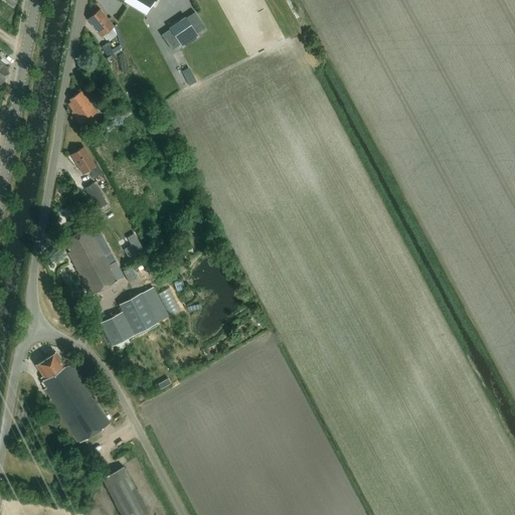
[(146,17),(155,0),(125,0),(125,1),(130,4),(129,7),(146,17)]
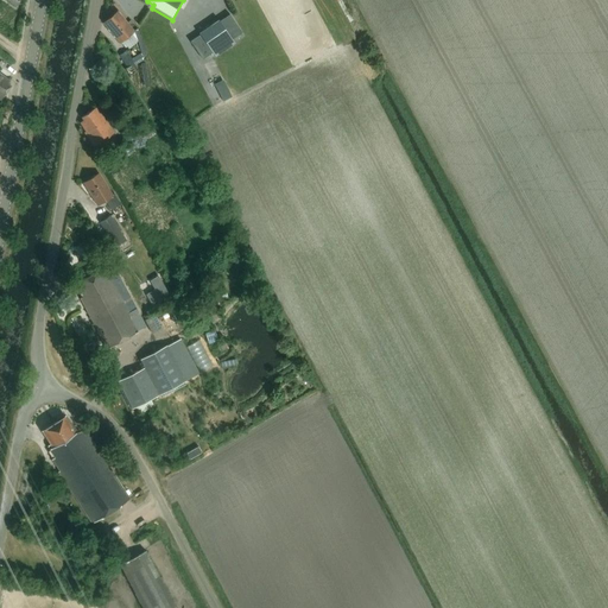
[(120,44),(134,32),(118,12),(103,23),(120,44)]
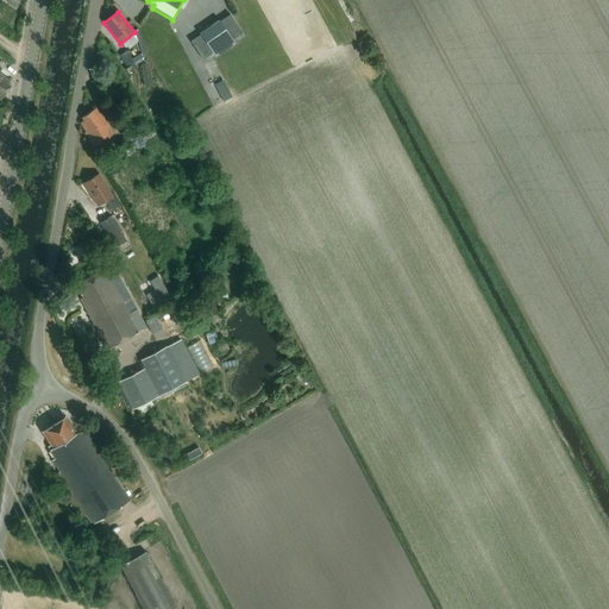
[(219,22),(200,35),(217,58),(236,45),(219,22)]
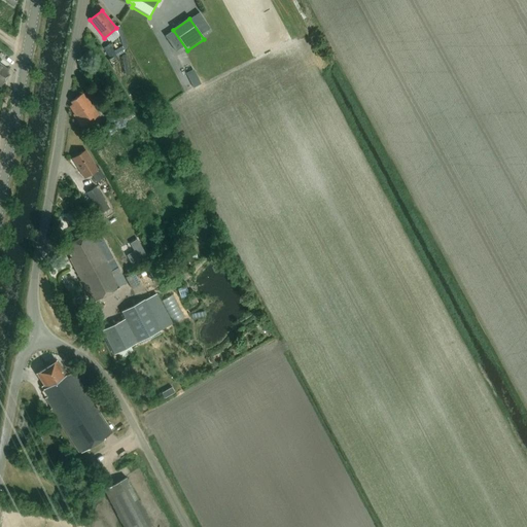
[(110,58),(115,55),(109,44),(104,47),(110,58)]
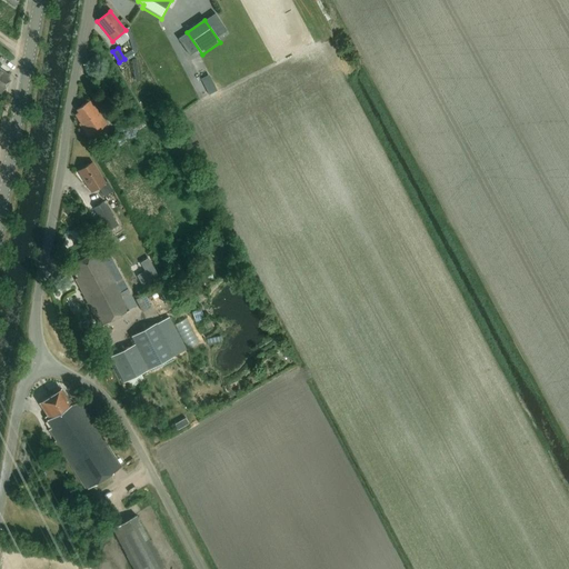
[(5,88),(10,80),(8,79),(10,76),(0,69),(0,95),(5,88)]
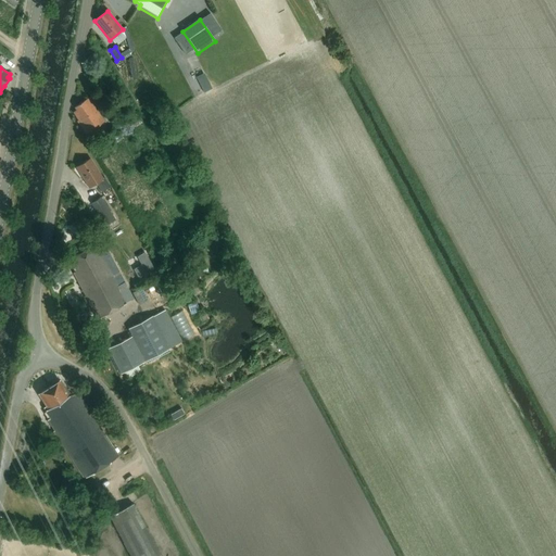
[(205,72),(198,75),(204,91),(213,88),(205,72)]
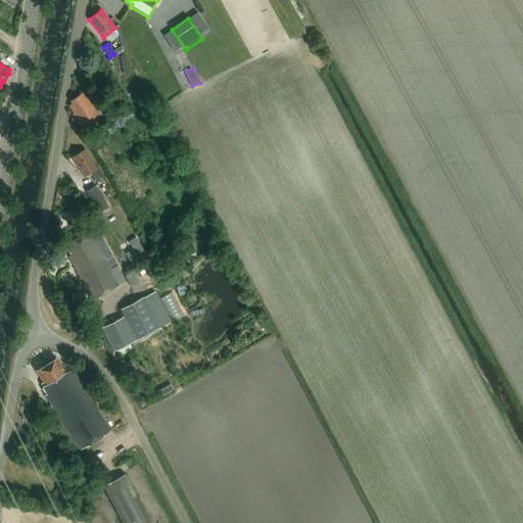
[(81,127),(98,114),(84,92),(70,101),(72,103),(68,105),(74,113),(73,114),(81,127)]
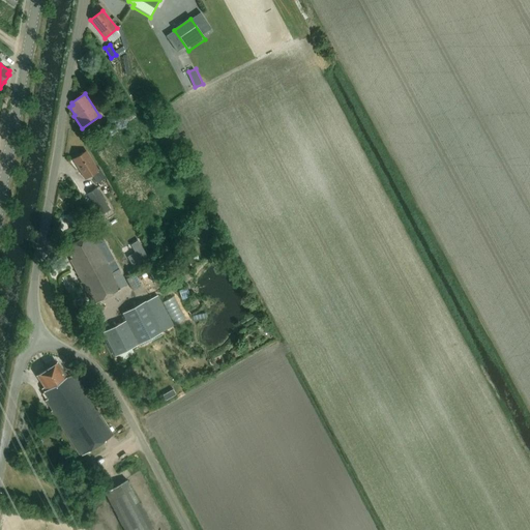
[(97,183),(106,178),(99,169),(97,171),(86,151),(72,159),(85,179),(91,175),(97,183)]
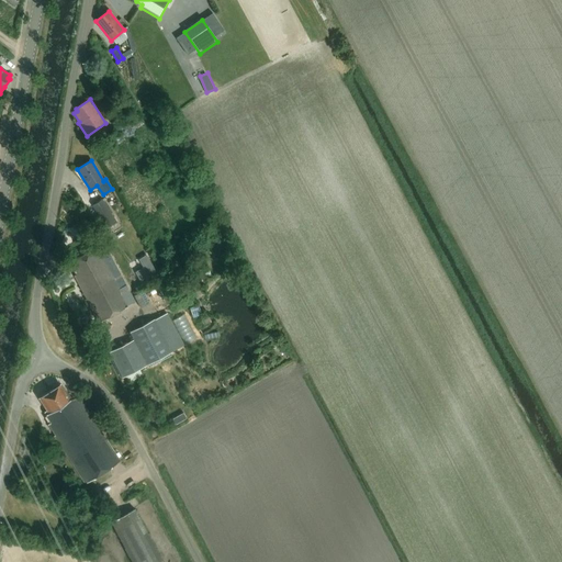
[(107,229),(116,223),(102,200),(92,206),(107,229)]
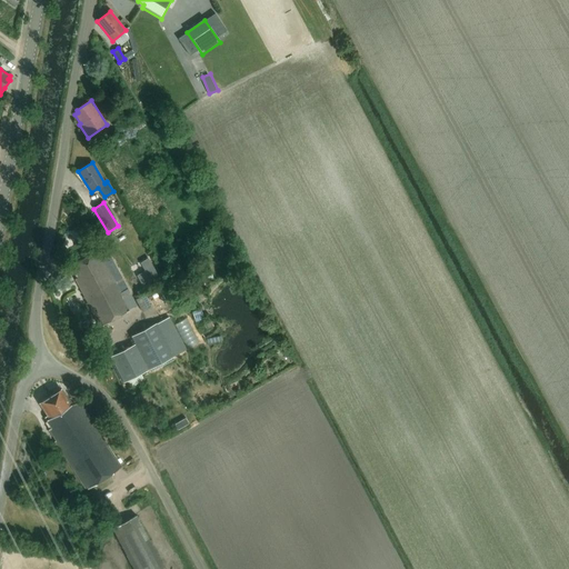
[(100,327),(137,307),(107,251),(101,255),(99,250),(71,266),(78,278),(75,279),(100,327)]
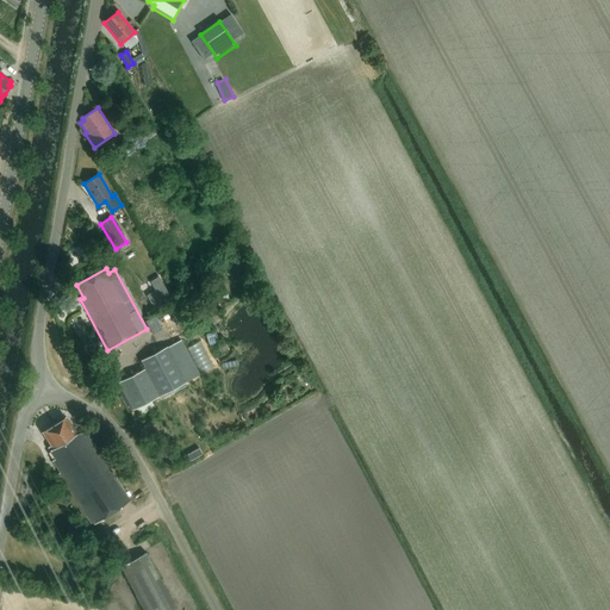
[(200,328),(209,316),(200,311),(192,323),(200,328)]
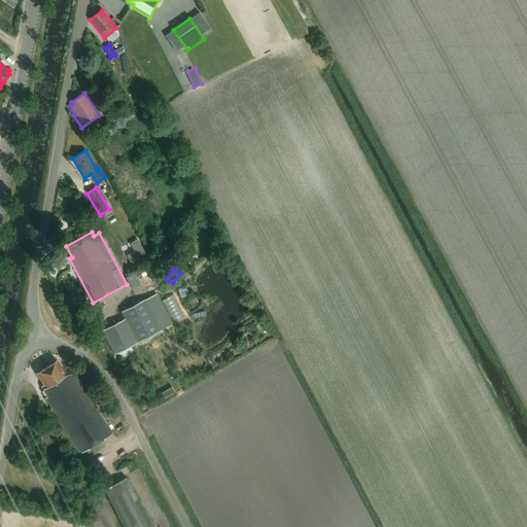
[(137,287),(131,275),(126,277),(132,289),(137,287)]
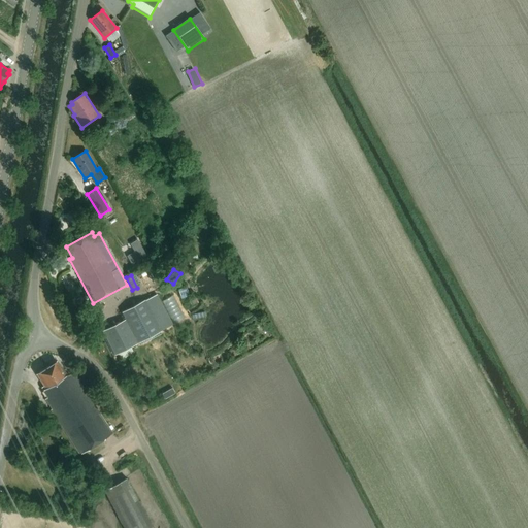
[(159,302),(156,295),(122,314),(125,320),(102,332),(114,356),(172,326),(160,301),(159,302)]
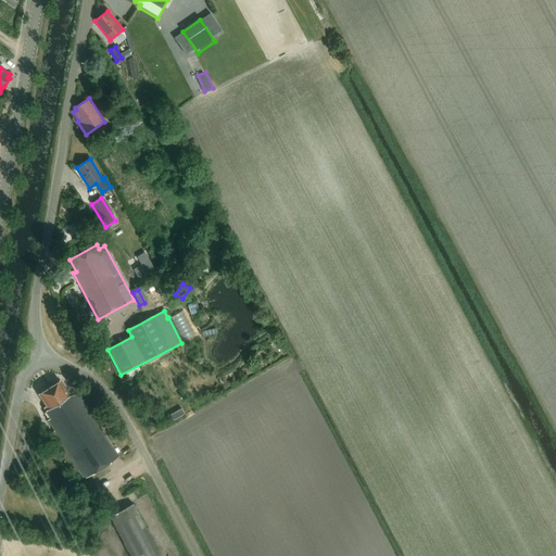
[(84,479),(118,456),(77,393),(76,394),(70,395),(60,380),(58,381),(55,380),(52,382),(51,384),(52,386),(39,394),(48,408),(46,411),(50,418),(48,420),(54,431),(53,431),(53,432),(49,436),(52,442),(58,438),(84,479)]
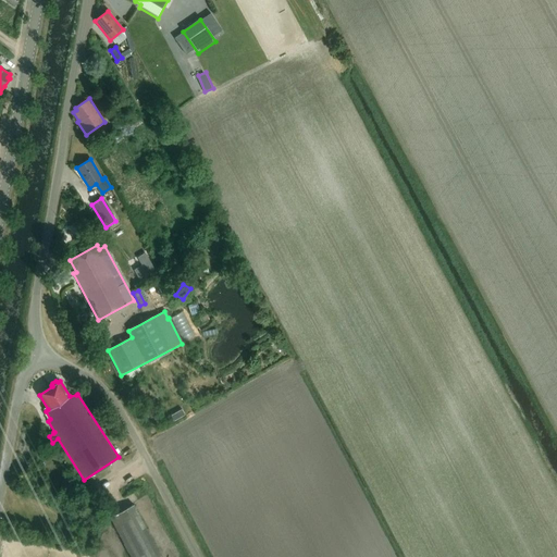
[(185,415),(182,409),(170,416),(173,421),(185,415)]
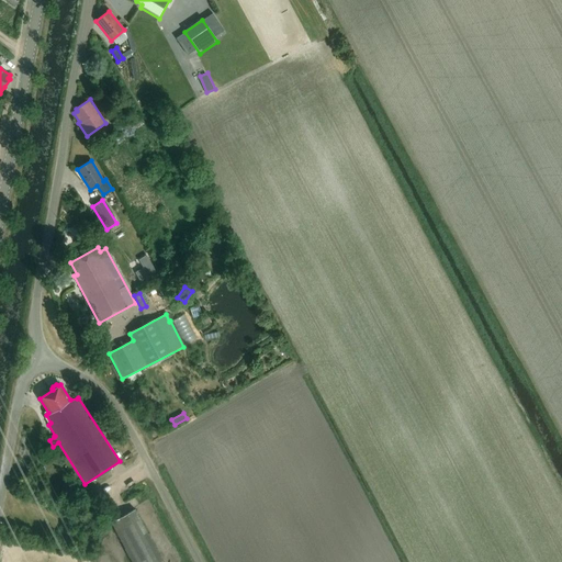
[(161,561),(134,509),(111,523),(131,561),(161,561)]
